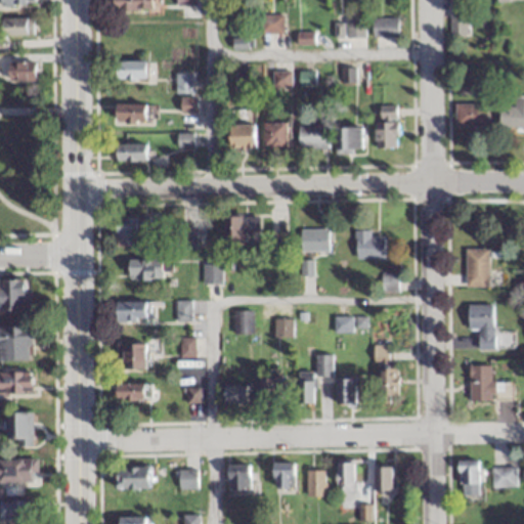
[(112,0),(112,11),(160,11),(160,0),(112,0)]
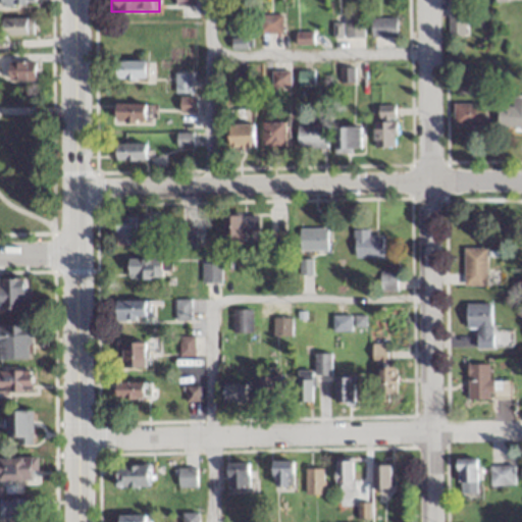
[(281,33),(281,14),(258,14),(258,33),(281,33)]
